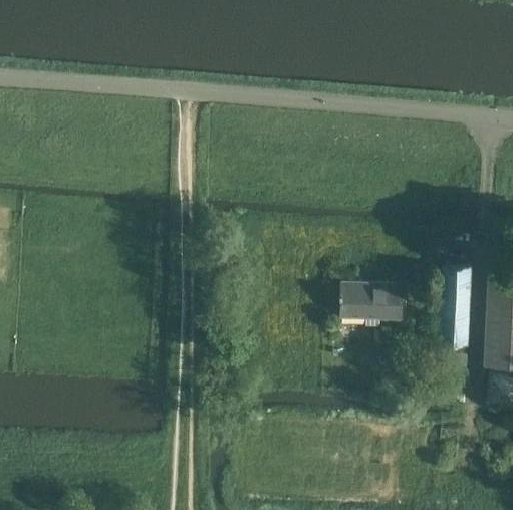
[(471,268),(446,267),(443,267),(439,347),(467,348),(471,268)]
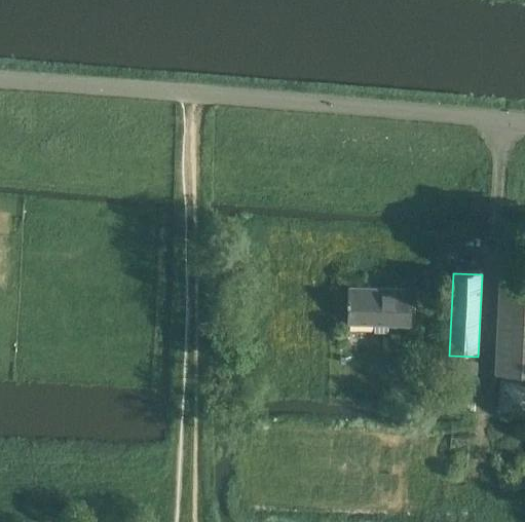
[(524,275),(511,275),(500,274),(495,374),(524,375),(524,275)]
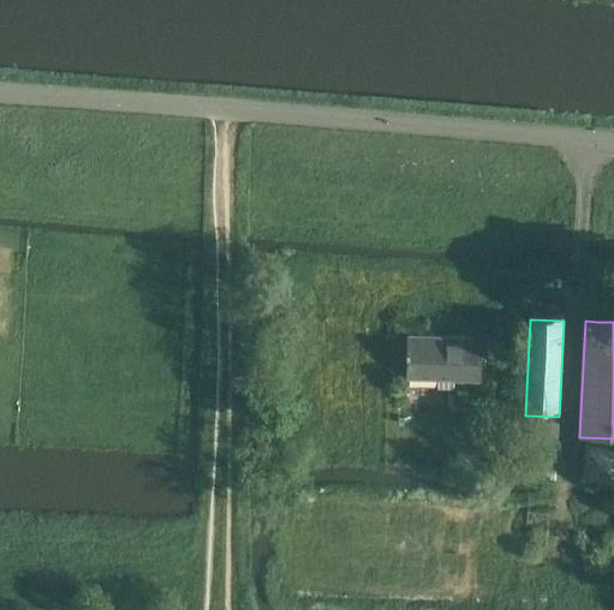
[(437,382),(437,390),(453,392),(454,383),(478,383),(480,341),(443,340),(443,344),(433,342),(434,340),(409,339),(407,352),(405,352),(405,357),(407,357),(407,381),(437,382)]
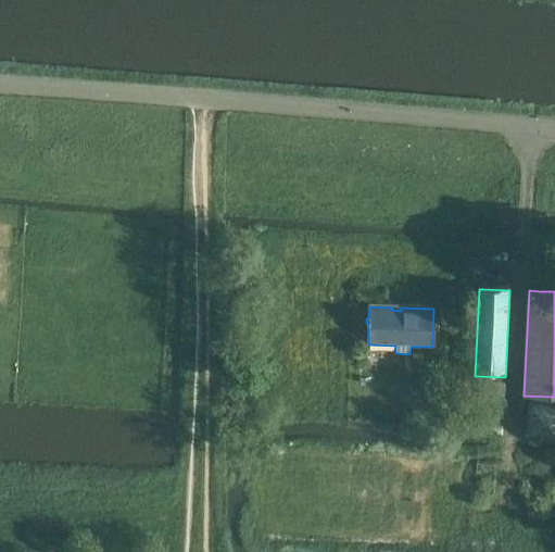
[(470,335),(454,334),(452,376),(467,377),(470,335)]
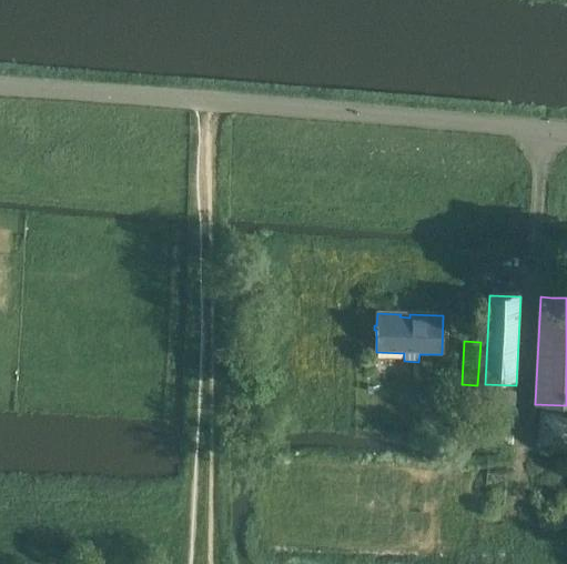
[(566,415),(539,413),(536,447),(566,450),(566,415)]
